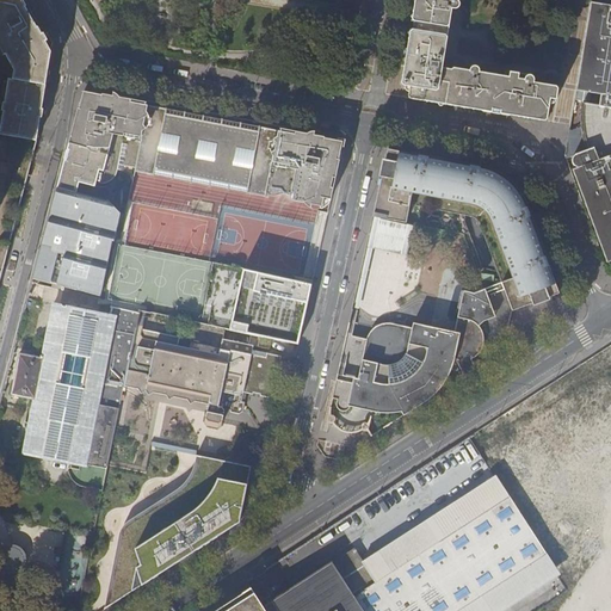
[(37,26),(26,6),(28,6),(24,0),(0,0),(0,45),(1,47),(14,69),(12,79),(8,79),(6,88),(6,91),(6,96),(6,98),(8,99),(5,119),(2,119),(0,134),(36,141),(38,133),(39,125),(38,125),(42,103),(43,103),(47,78),(51,51),(48,47),(49,42),(43,31),(43,32),(39,25),(37,26)]
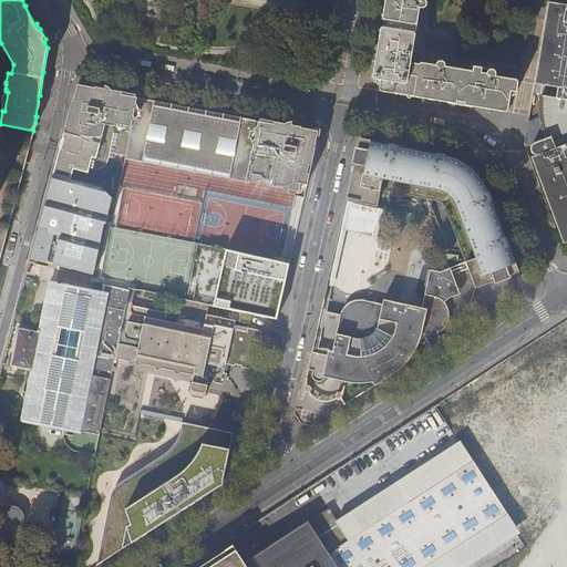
[(385,0),(385,1),(383,18),(414,24),(418,23),(420,8),(422,8),(423,8),(424,8),(425,7),(426,6),(426,4),(426,3),(426,2),(425,1),(424,0),(385,0)]
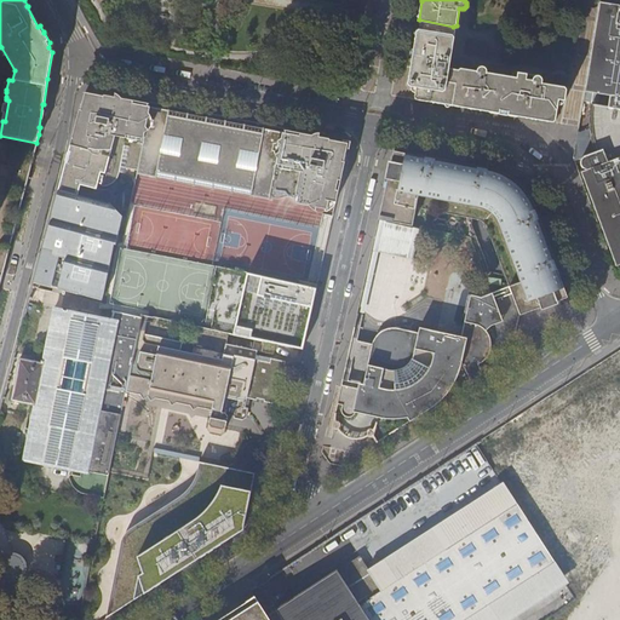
[(598,17),(591,58),(587,82),(586,92),(607,96),(606,109),(592,107),(591,121),(591,131),(580,128),(579,135),(583,135),(580,145),(580,148),(577,148),(574,160),(579,173),(581,172),(583,174),(586,183),(587,182),(596,205),(600,212),(597,213),(601,223),(603,222),(606,228),(614,253),(613,253),(618,265),(619,264),(619,5),(601,3),(598,17)]
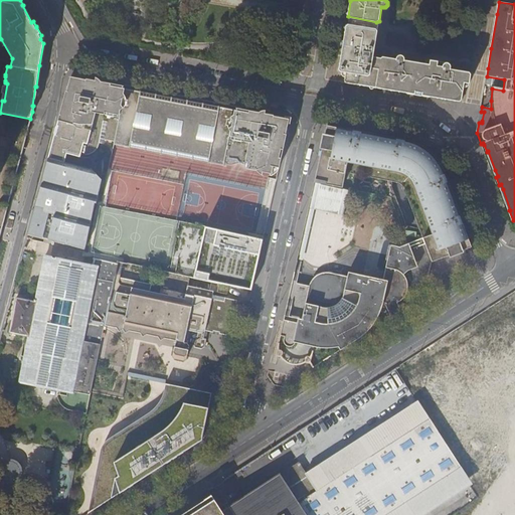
[(346,72),(344,82),(386,90),(449,100),(454,69),(451,68),(451,65),(450,64),(448,63),(446,62),(445,63),(444,63),(443,64),(442,66),(438,66),(438,61),(430,60),(430,64),(404,60),(403,58),(402,56),(401,56),(399,56),(398,56),(397,56),(397,57),(396,59),(381,56),(381,58),(373,57),(377,32),(375,29),(349,25),(346,27),(344,37),(340,65),(339,71),(346,72)]
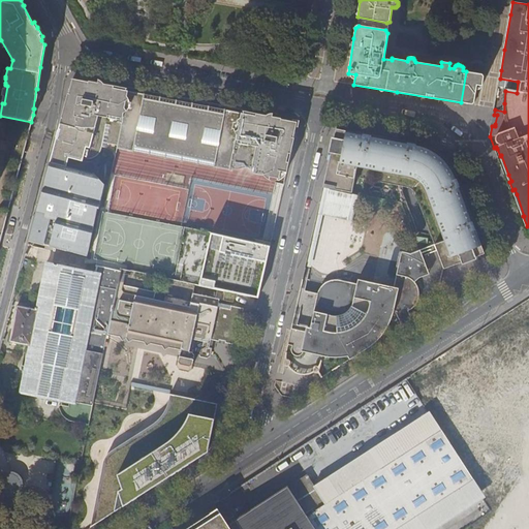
[(461,102),(474,104),(474,101),(477,86),(483,86),(484,79),(484,74),(466,71),(461,102)]
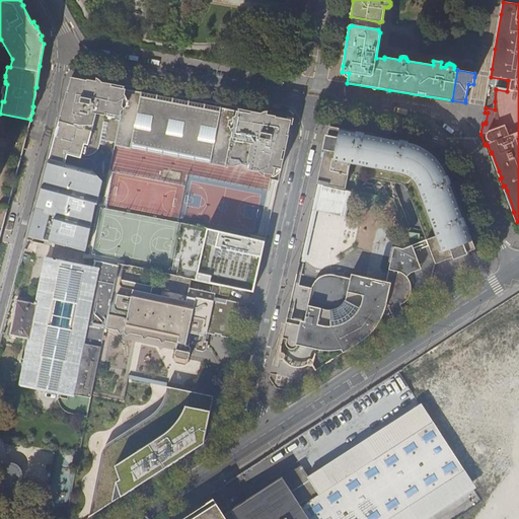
[(286,147),(291,127),(287,121),(275,119),(275,116),(265,114),(250,112),(249,115),(125,90),(110,87),(110,84),(98,82),(73,77),(58,125),(51,153),(49,159),(64,163),(66,156),(80,159),(80,157),(79,156),(81,157),(82,157),(85,157),(89,157),(92,155),(95,152),(97,150),(98,145),(103,146),(103,142),(114,144),(114,147),(224,168),(225,166),(233,167),(240,166),(242,166),(242,165),(247,166),(247,171),(273,176),(275,168),(281,170),(283,160),(281,159),(282,152),(285,152),(286,147)]
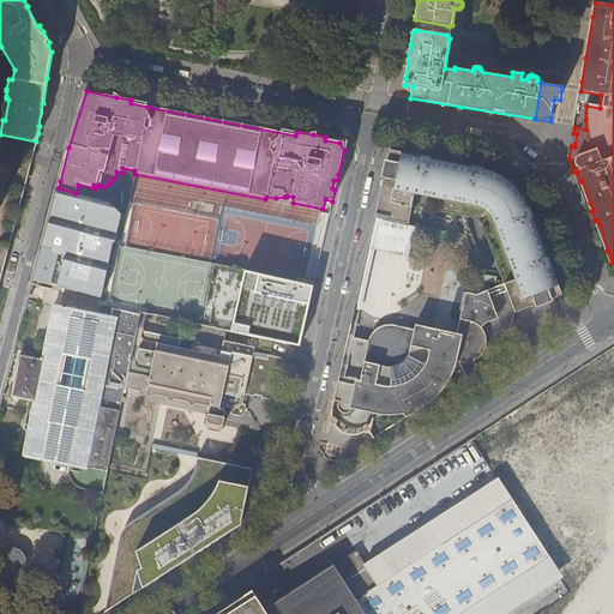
[(0,281),(1,276),(6,259),(16,221),(25,182),(32,157),(36,142),(0,134),(0,281)]
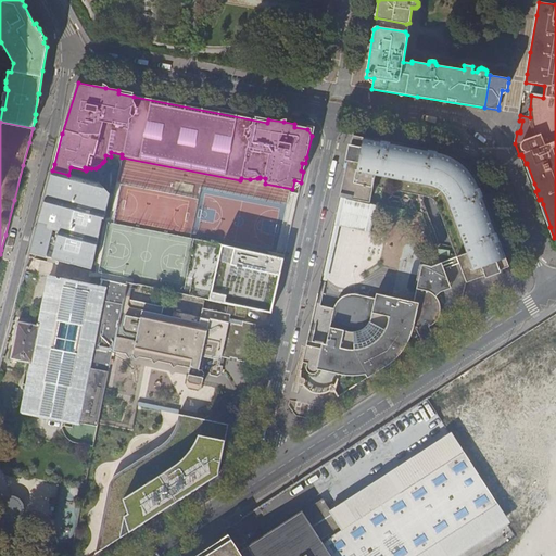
[(494,272),(508,266),(504,255),(498,240),(494,242),(491,235),(495,234),(481,197),(478,198),(475,190),(478,189),(475,179),(471,175),(463,166),(458,162),(449,156),(443,154),(436,152),(434,155),(427,154),(428,150),(422,149),(389,142),(388,147),(380,146),(381,140),(367,138),(353,136),(351,147),(343,179),(339,197),(369,202),(374,175),(431,186),(438,190),(442,193),(466,252),(440,262),(450,287),(440,291),(436,295),(437,297),(438,300),(439,302),(440,312),(438,317),(434,323),(429,326),(433,335),(458,319),(466,283),(466,282),(494,272)]
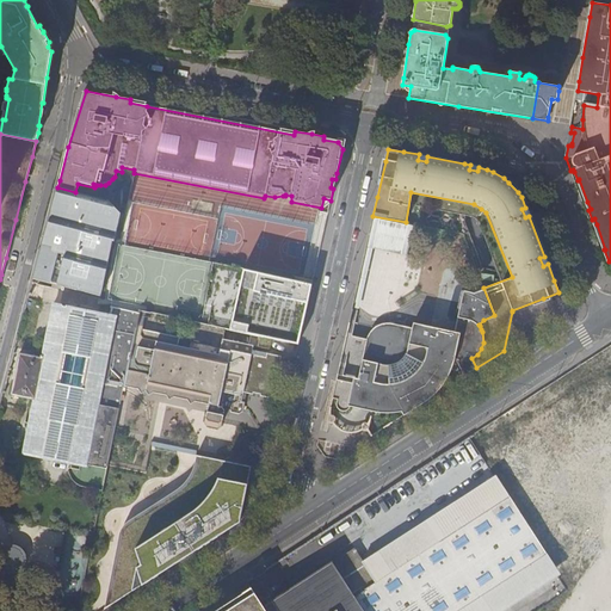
[(107,295),(119,244),(115,242),(119,215),(107,201),(75,192),(57,187),(39,257),(34,278),(65,287),(107,295)]
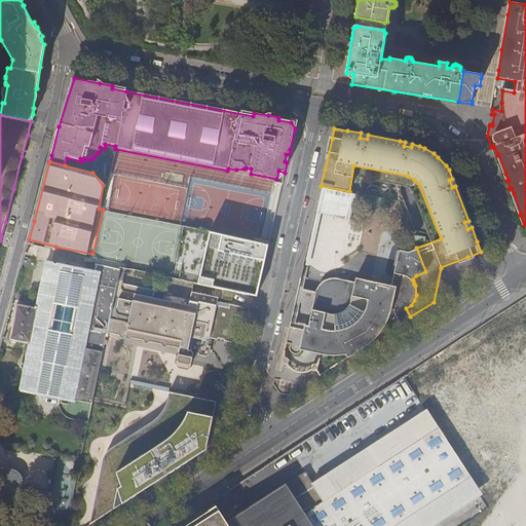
[(270,243),(211,231),(199,286),(259,298),(270,243)]
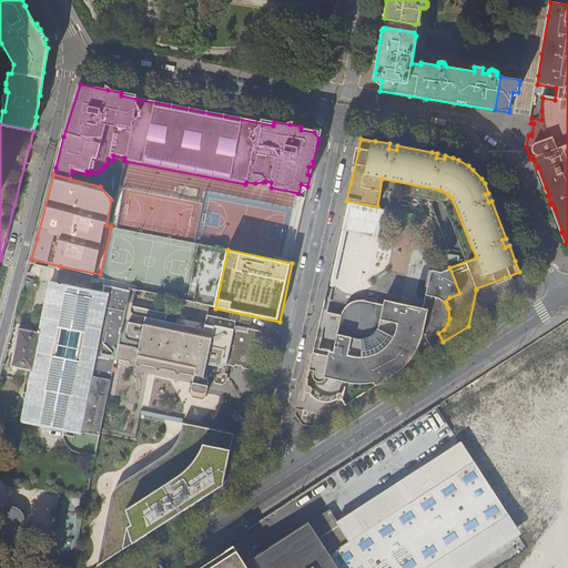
[(107,397),(114,359),(120,335),(101,331),(103,318),(122,323),(124,311),(110,307),(112,297),(115,297),(114,302),(125,304),(127,304),(129,290),(130,288),(121,286),(99,281),(100,274),(60,266),(54,284),(51,283),(27,277),(17,314),(27,316),(24,324),(40,327),(40,332),(38,331),(38,333),(19,330),(19,328),(17,328),(17,331),(10,365),(10,367),(11,367),(12,367),(32,372),(29,384),(29,386),(29,387),(28,391),(19,389),(18,396),(0,393),(0,419),(13,422),(12,426),(60,435),(61,444),(67,450),(72,454),(94,457),(100,433),(107,397)]
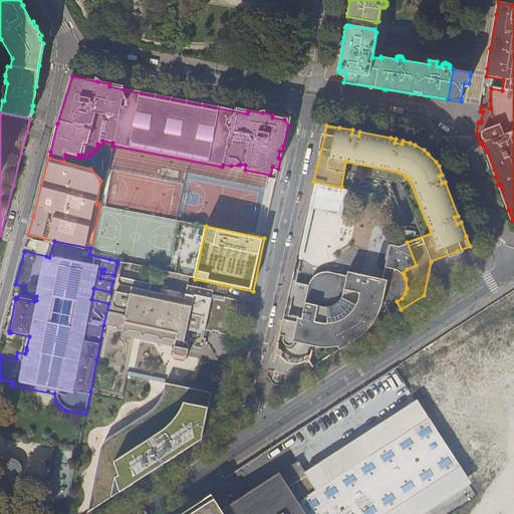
[(277,341),(272,360),(291,364),(309,368),(391,317),(384,304),(384,302),(382,301),(387,279),(347,271),(346,275),(328,270),(324,270),(319,272),(317,273),(312,276),(309,281),(307,285),(300,317),(288,314),(292,299),(287,298),(286,304),(277,341)]
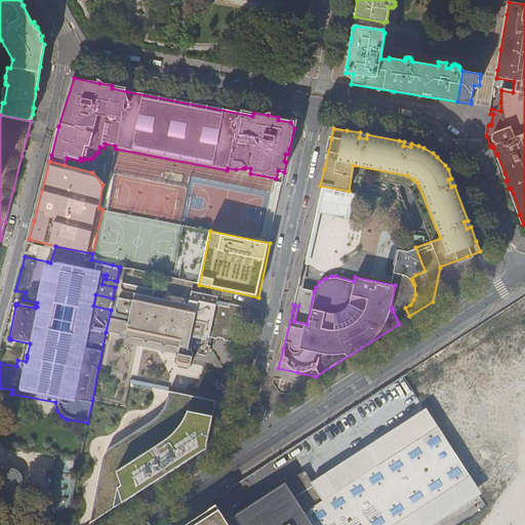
[(238,311),(239,305),(214,299),(215,295),(189,290),(187,298),(161,293),(159,299),(150,297),(151,290),(121,284),(121,282),(117,281),(116,281),(115,287),(113,298),(111,310),(106,332),(177,348),(174,363),(176,365),(185,367),(188,365),(191,351),(196,352),(196,354),(203,356),(206,354),(210,337),(215,337),(215,336),(221,337),(221,339),(229,340),(237,335),(240,319),(238,319),(239,312),(238,311)]
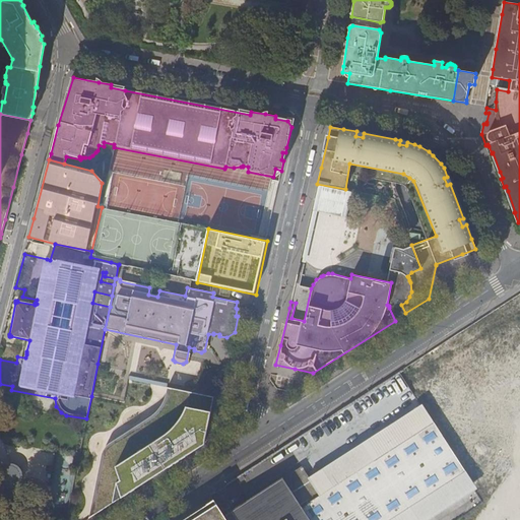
[(104,455),(89,518),(114,503),(167,468),(203,445),(211,412),(214,396),(168,386),(166,400),(157,411),(110,442),(104,455)]
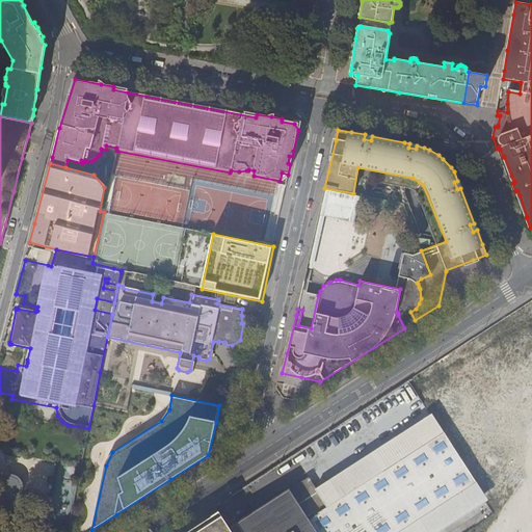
[(309,477),(230,528),(231,531),(437,531),(486,501),(430,415),(316,488),(309,477)]
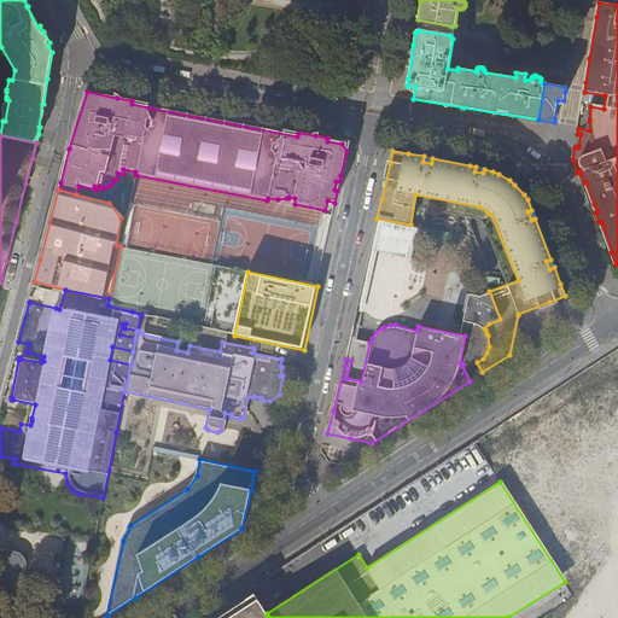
[(15,578),(18,577),(22,575),(23,571),(24,567),(24,564),(23,560),(19,557),(16,555),(12,554),(9,555),(5,557),(1,560),(0,564),(0,566),(0,567),(1,572),(4,575),(6,577),(11,578),(15,578)]
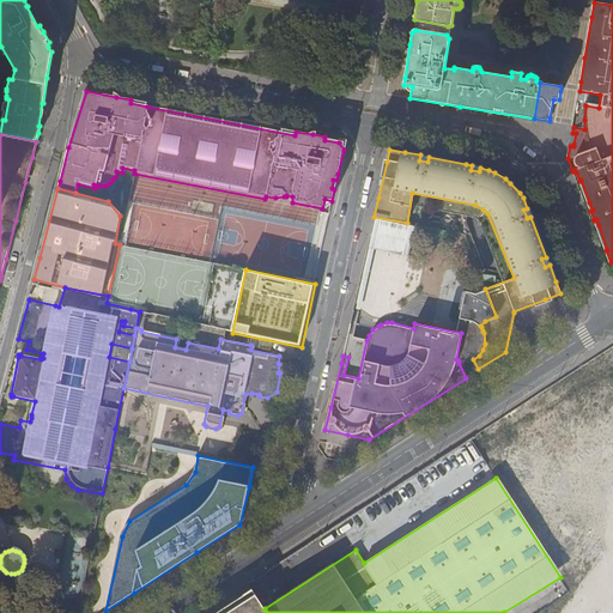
[(266,612),(265,608),(253,590),(243,598),(217,612),(266,612)]
